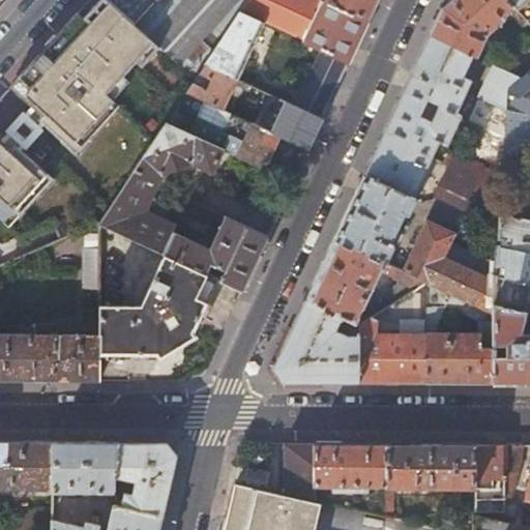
[(0,0),(0,17),(19,0),(0,0)]
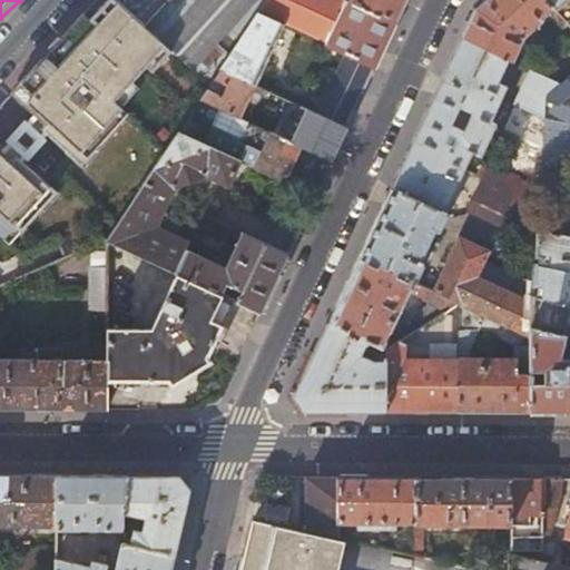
[(84,15),(21,84),(33,95),(27,102),(39,114),(45,106),(56,116),(49,123),(45,128),(77,157),(90,143),(96,147),(128,111),(115,99),(145,65),(154,72),(172,51),(114,0),(106,0),(89,20),(84,15)]
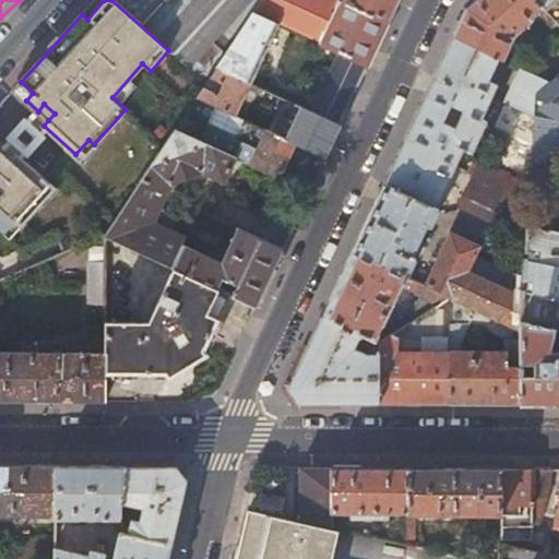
[(203,48),(149,0),(111,0),(168,50),(205,84),(216,67),(250,18),(233,3),(203,48)]
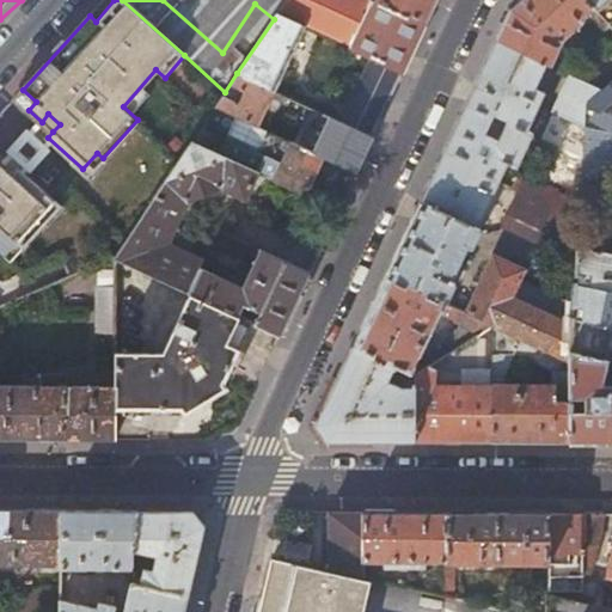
[(255,4),(274,19),(276,16),(286,0),(163,0),(222,53),(255,4)]
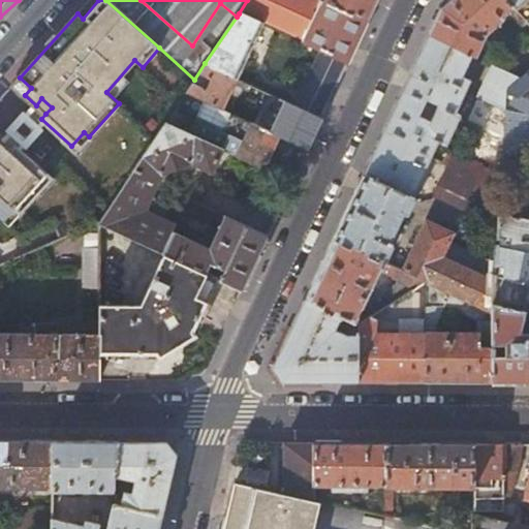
[(308,31),(322,0),(247,0),(239,13),(263,25),(304,42),(308,31)]
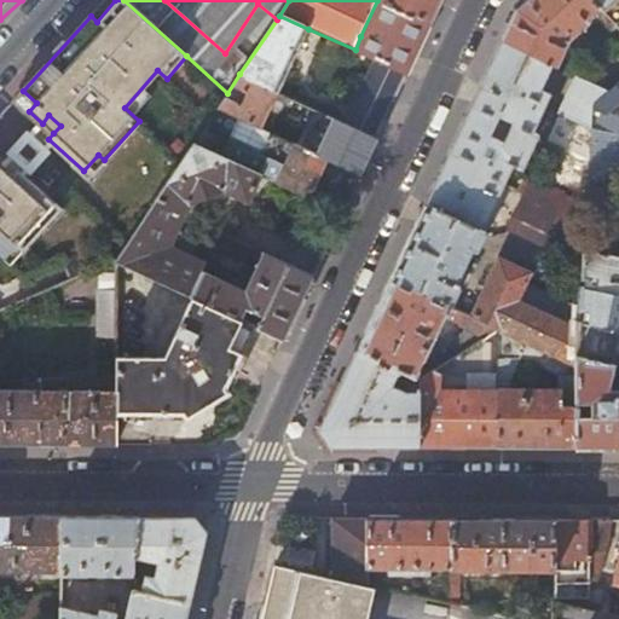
[(377,0),(360,36),(356,50),(376,59),(408,74),(431,24),(382,1),(377,0)]
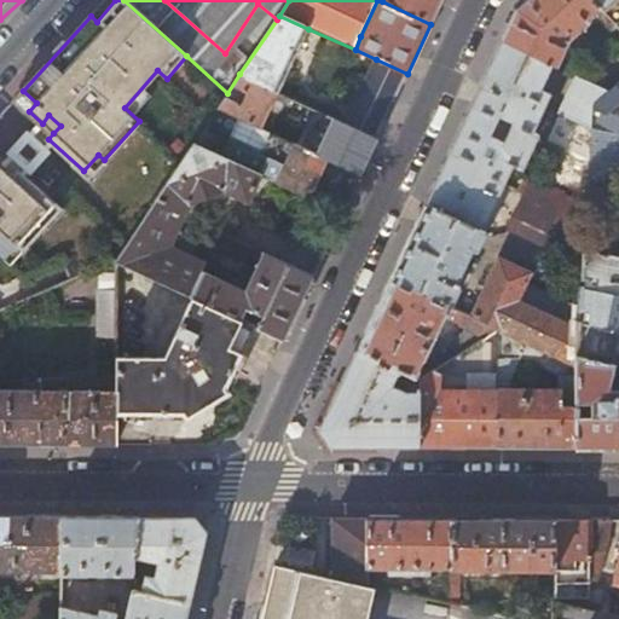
[(377,0),(382,1),(431,24),(441,0),(377,0)]
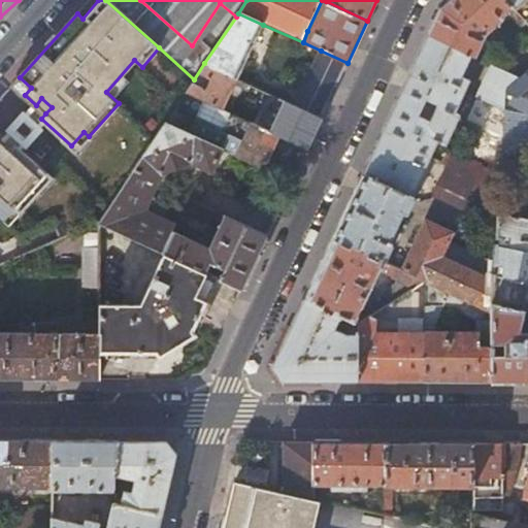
[(520,26),(525,22),(517,13),(512,7),(504,0),(450,0),(441,8),(429,35),(471,55),(474,57),(484,36),(501,20),(500,19),(506,12),(520,26)]
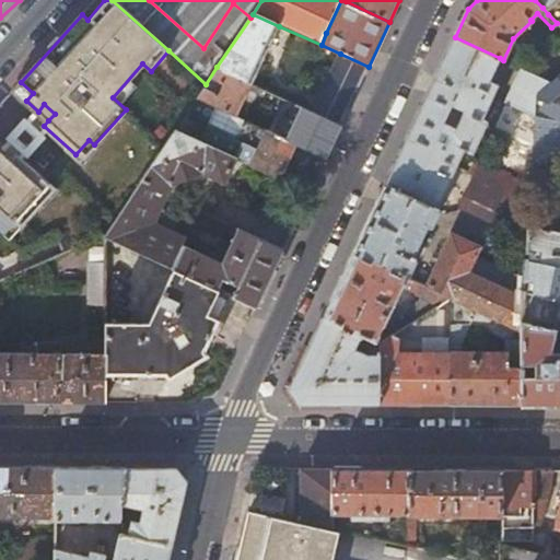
[(559,3),(548,14),(557,23),(559,26),(559,3)]
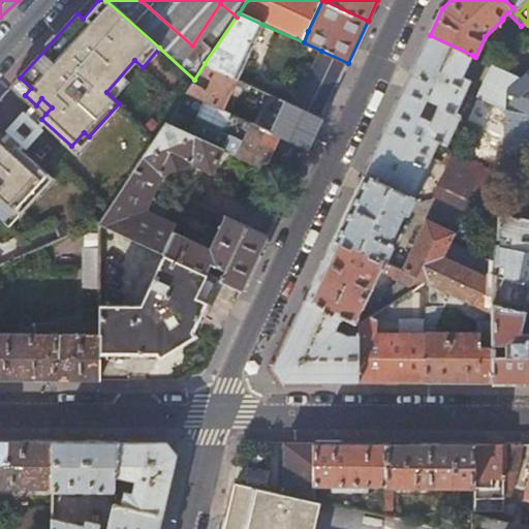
[(238,79),(263,25),(239,13),(237,17),(205,63),(238,79)]
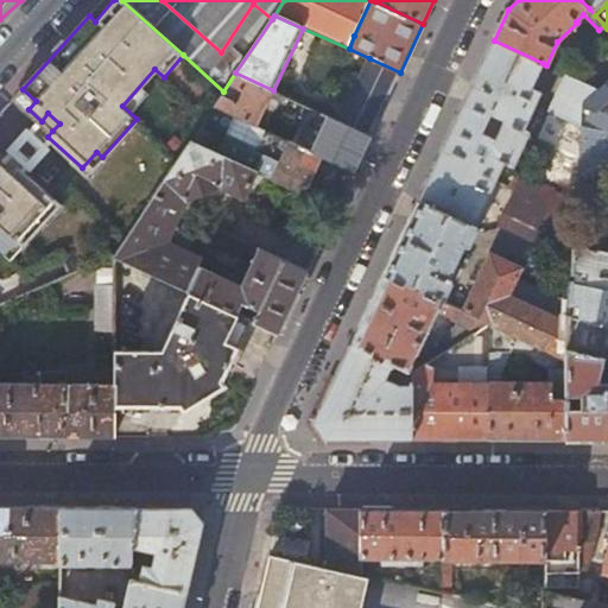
[(532,86),(543,63),(494,40),(466,101),(523,127),(540,90),(532,86)]
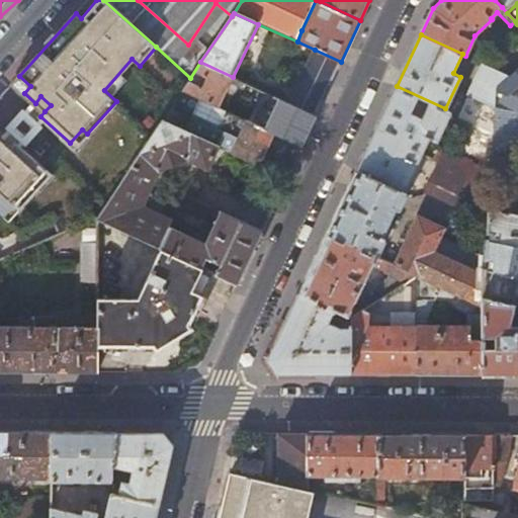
[(517,41),(499,60),(506,64),(502,73),(509,76),(517,68),(517,41)]
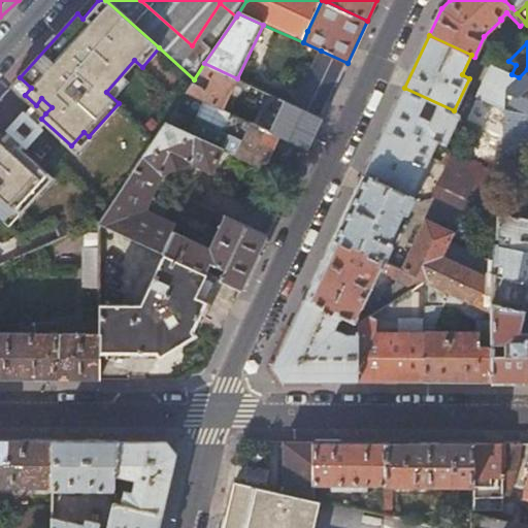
[(348,63),(321,51),(294,106),(321,119),(348,63)]
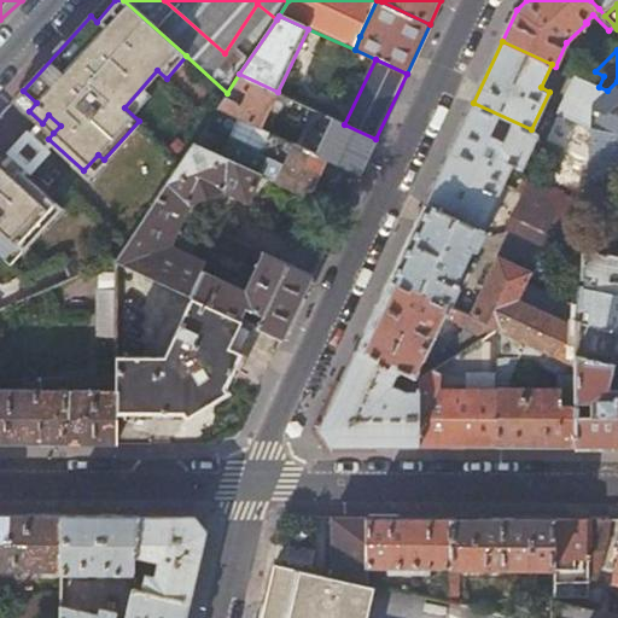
[(584,65),(578,77),(599,87),(604,76),(595,71),(584,65)]
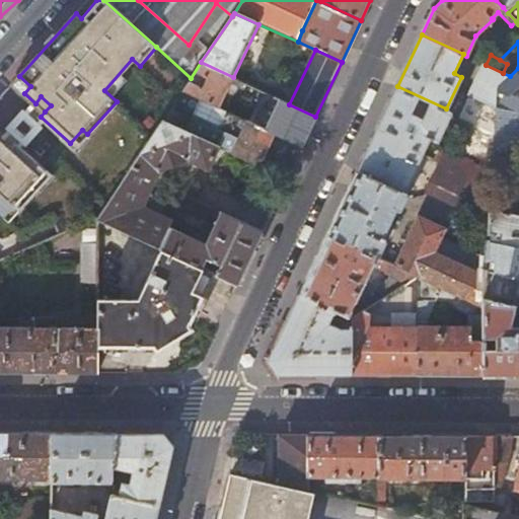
[(251,92),(253,87),(233,77),(201,62),(191,78),(182,89),(219,106),(230,82),(251,92)]
